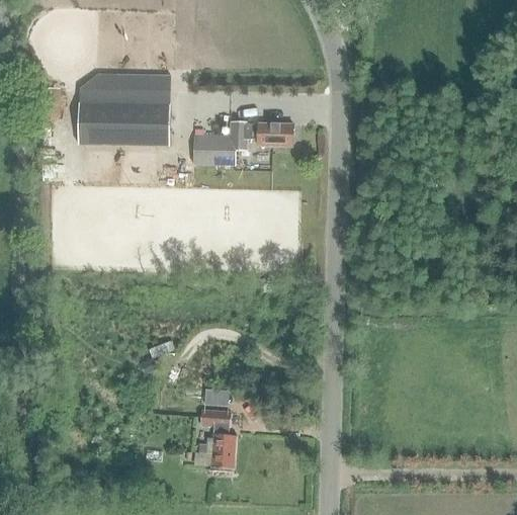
[(76,143),(168,145),(169,104),(77,102),(76,143)]
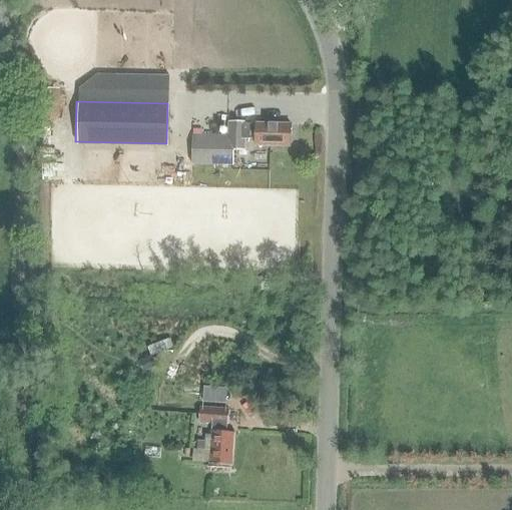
[(289,130),(289,122),(253,121),(242,121),(242,119),(226,119),(226,133),(191,132),(189,161),(231,162),(231,148),(242,148),(242,137),(253,137),(253,143),(289,144),(289,141),(290,139),(290,132),(289,130)]
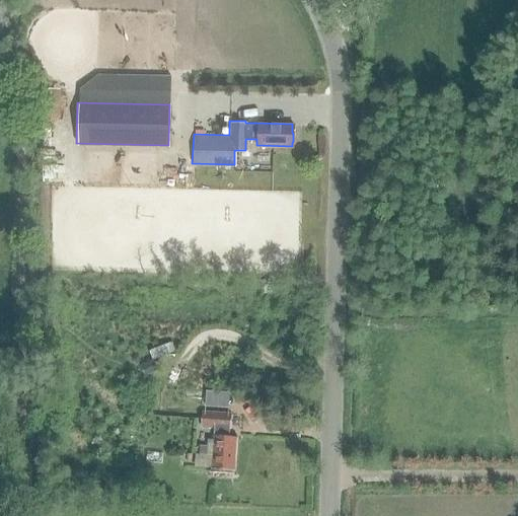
[(151,358),(139,363),(143,373),(155,368),(151,358)]
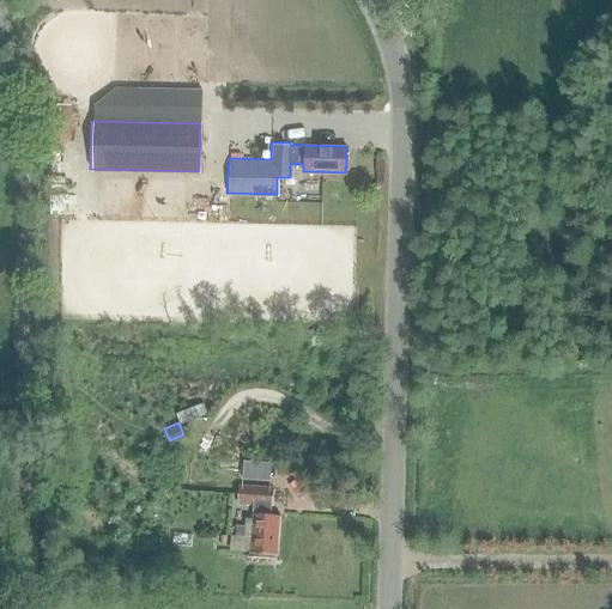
[(273,475),(272,456),(246,457),(246,476),(273,475)]
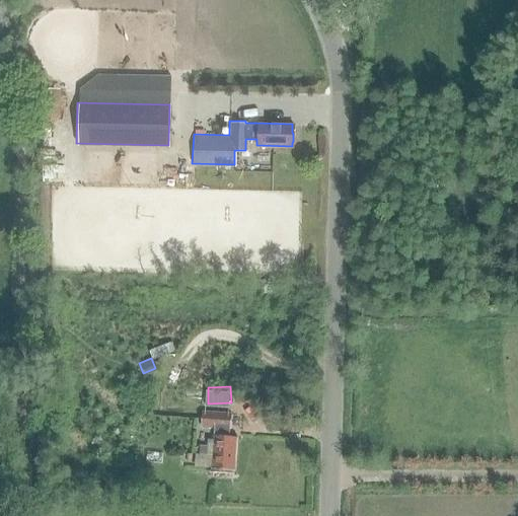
[(230,408),(208,409),(209,432),(232,431),(230,408)]
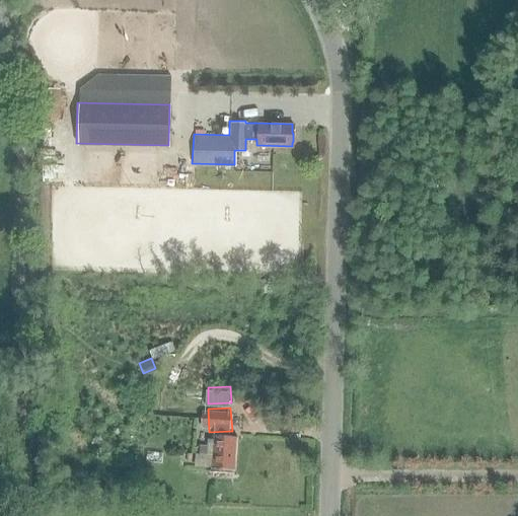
[(210,464),(210,467),(233,469),(236,434),(212,433),(212,436),(189,435),(187,462),(210,464)]
